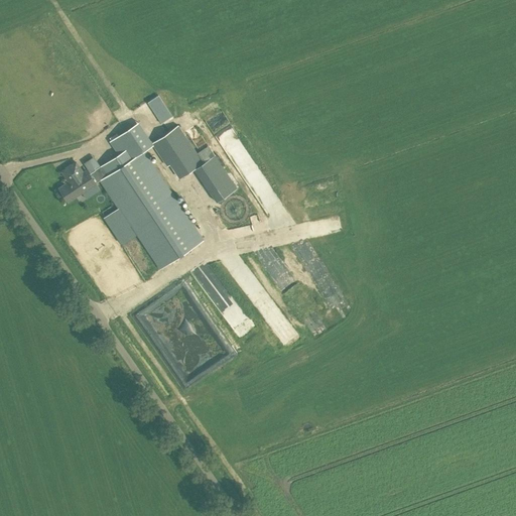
[(162,120),(173,114),(161,92),(149,99),(162,120)]
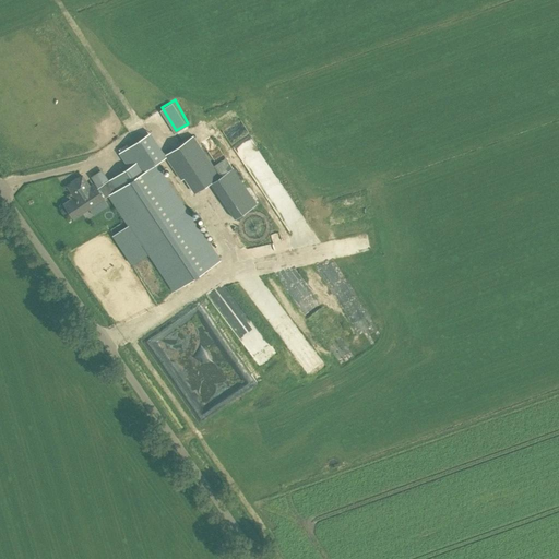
[(225,129),(229,138),(248,128),(242,119),(225,129)]
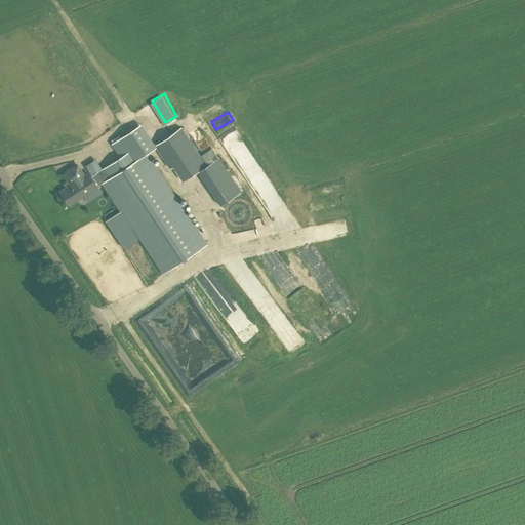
[(64,174),(70,185),(59,192),(69,205),(91,191),(91,190),(103,183),(163,273),(206,244),(149,159),(151,158),(148,154),(156,148),(140,125),(112,144),(120,157),(85,180),(82,177),(84,176),(77,165),(72,168),(72,167),(66,171),(67,172),(64,174)]
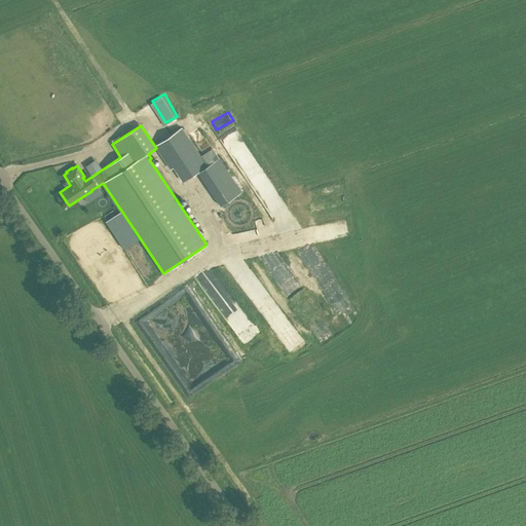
[(182,126),(154,145),(170,170),(174,167),(183,182),(197,172),(221,205),(242,191),(219,157),(207,164),(182,126)]
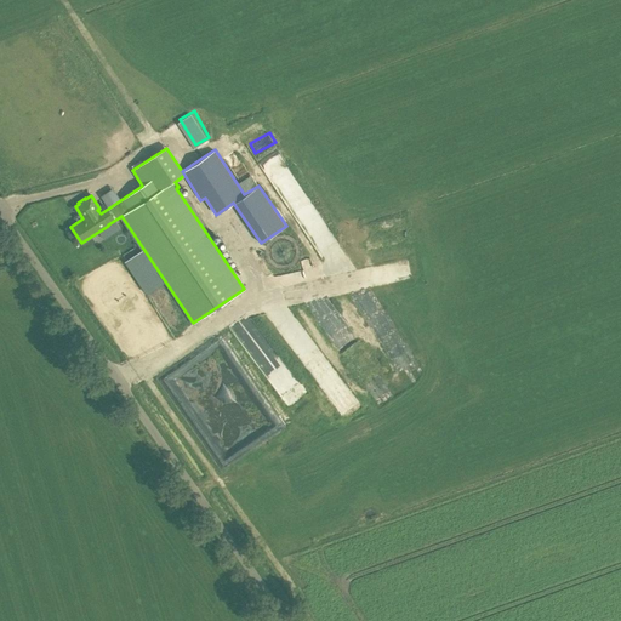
[(102,191),(110,203),(121,195),(114,183),(102,191)]
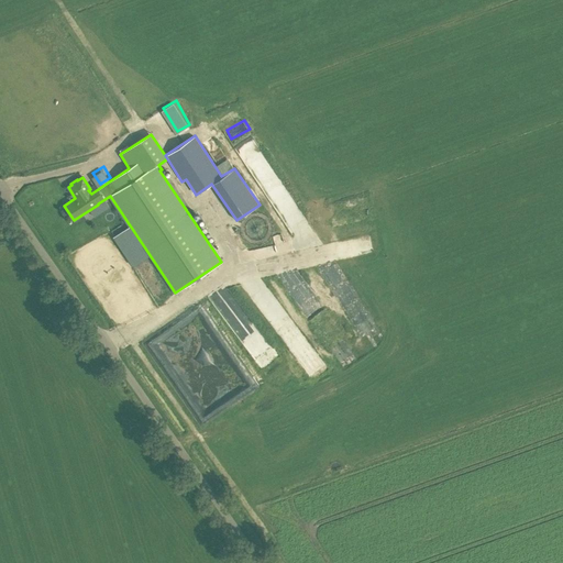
[(197,313),(155,338),(162,351),(177,342),(173,335),(201,320),(197,313)]
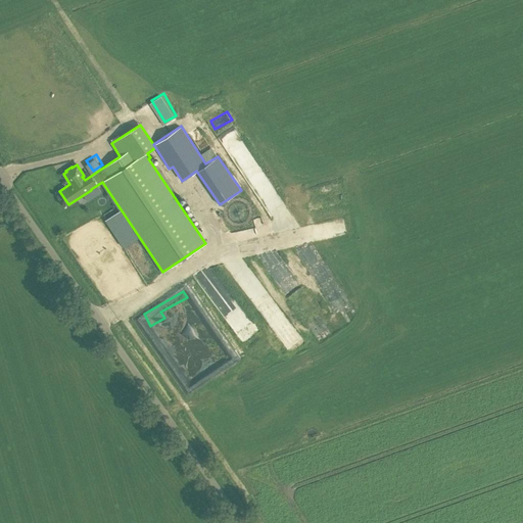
[(227,307),(229,313),(239,307),(237,302),(227,307)]
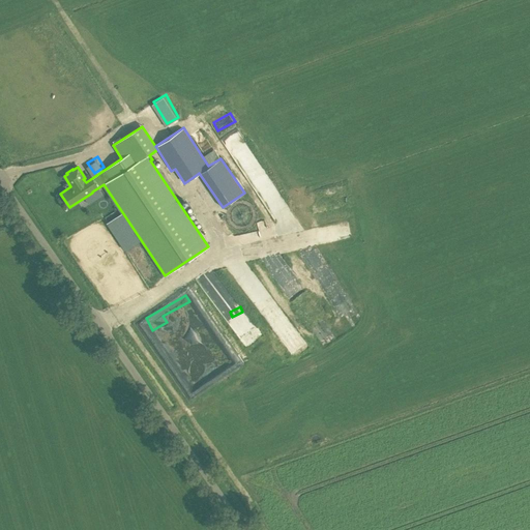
[(189,349),(195,357),(176,358),(177,371),(193,393),(194,398),(197,398),(218,383),(218,377),(235,365),(231,366),(236,362),(217,333),(212,336),(213,343),(207,347),(189,349)]
